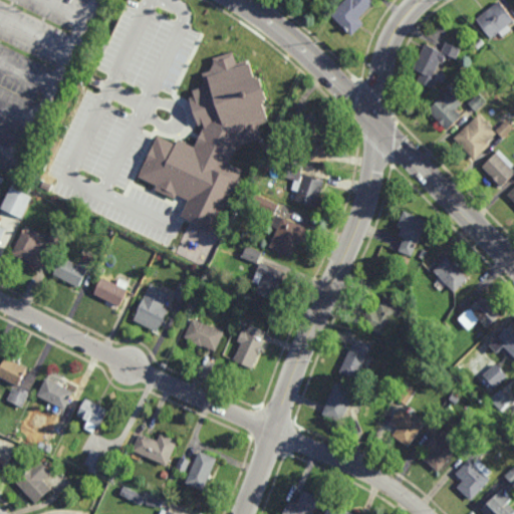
[(375,0),(359,17),(365,23),(352,36),(344,28),(346,27),(341,21),(340,22),(332,14),(346,0),(375,0)]
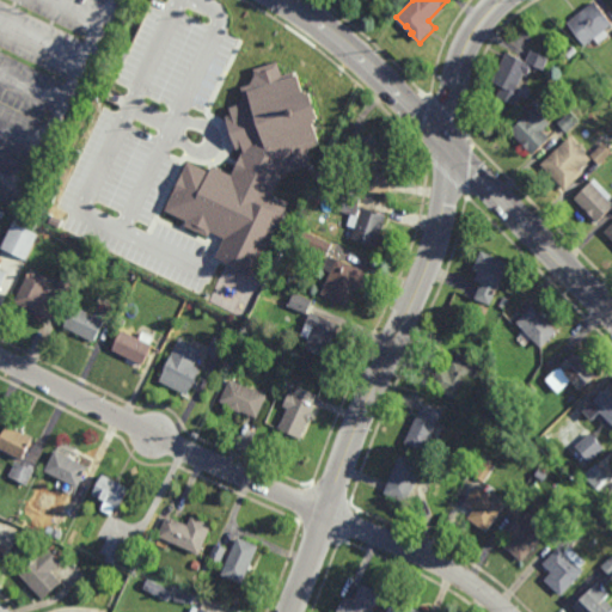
[(598,44),(594,38),(585,46),(567,23),(595,1),(611,22),(611,24),(605,30),(610,36),(598,44)]
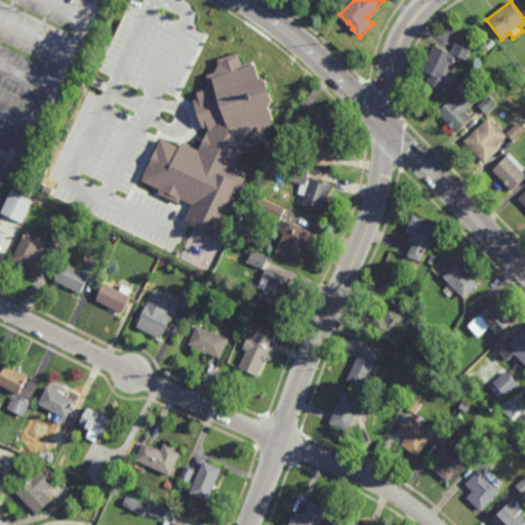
[(488,50),(485,47),(492,41),(495,44),(488,50)]
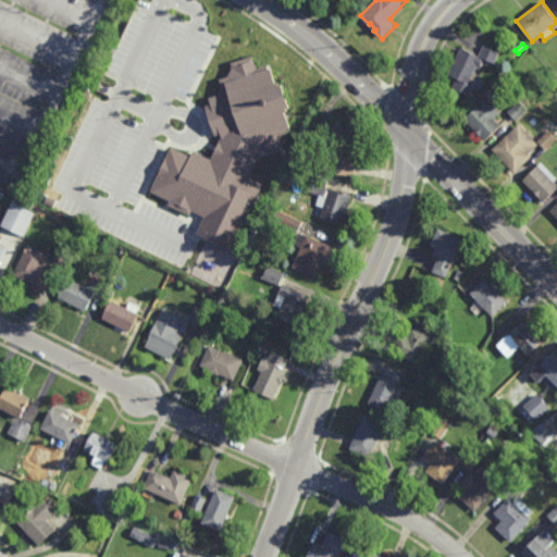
[(495,64),(484,59),(480,69),(478,67),(470,84),(475,86),(470,97),(453,88),(457,79),(448,75),(460,47),(479,56),(484,46),(500,53),(495,64)]
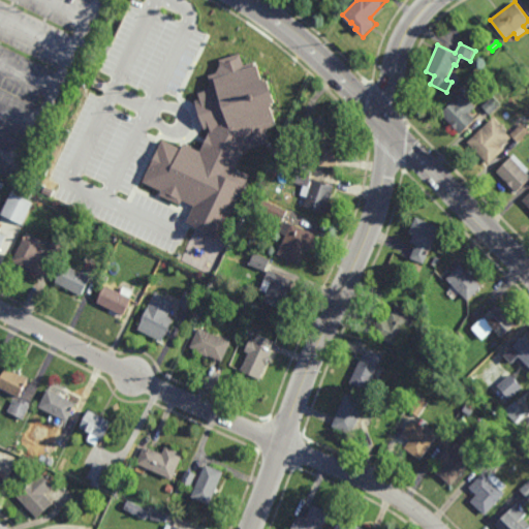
[(142,186),(182,203),(184,203),(193,207),(186,223),(222,239),(249,175),(238,169),(237,167),(245,150),(270,144),(266,128),(276,126),(272,110),(273,107),(262,67),(251,62),(243,65),(240,54),(222,59),(215,73),(207,75),(211,90),(200,92),(195,102),(203,127),(210,130),(200,151),(183,144),(181,149),(161,139),(142,186)]
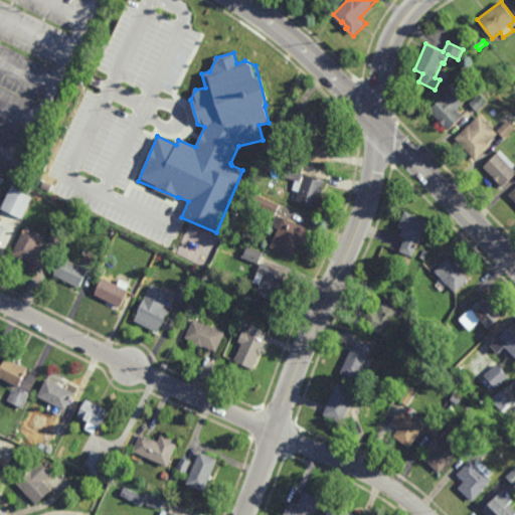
[(463,104),(457,111),(463,117),(449,131),(428,112),(444,97),(445,98),(451,92),(463,104)]
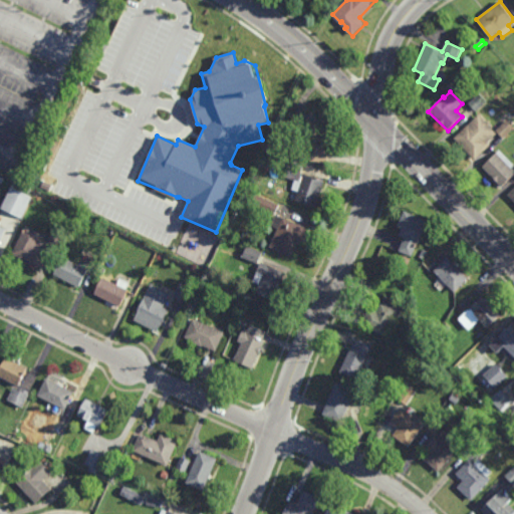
[(476,112),(469,103),(480,93),(488,101),(476,112)]
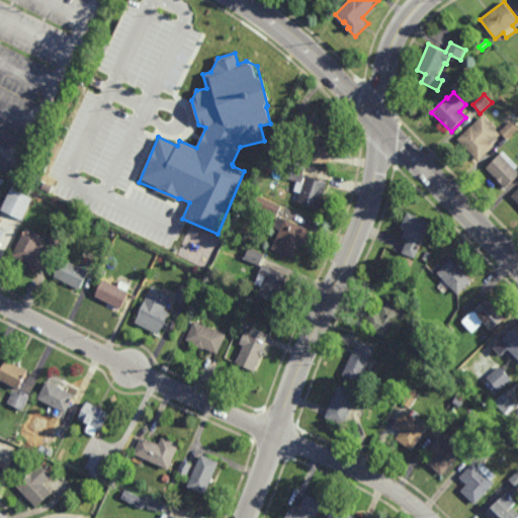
[(326,123),(331,123),(331,126),(334,126),(334,144),(307,144),(307,133),(297,133),(297,117),(307,117),(307,114),(326,113),(326,123)]
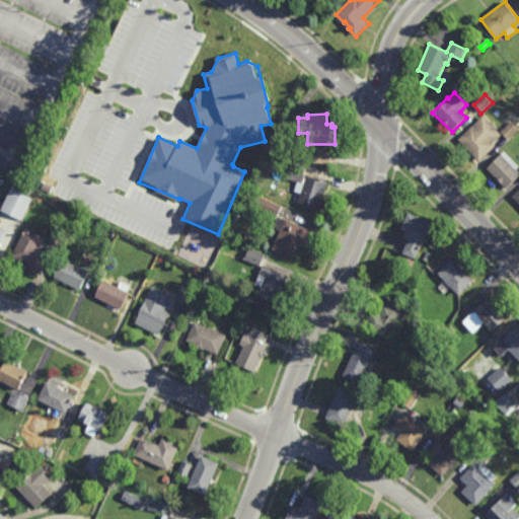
[(486,118),(487,117),(490,121),(489,122),(500,133),(512,121),(518,128),(518,130),(508,141),(502,134),(492,144),(495,147),(479,161),(458,140),(484,116),(486,118)]
